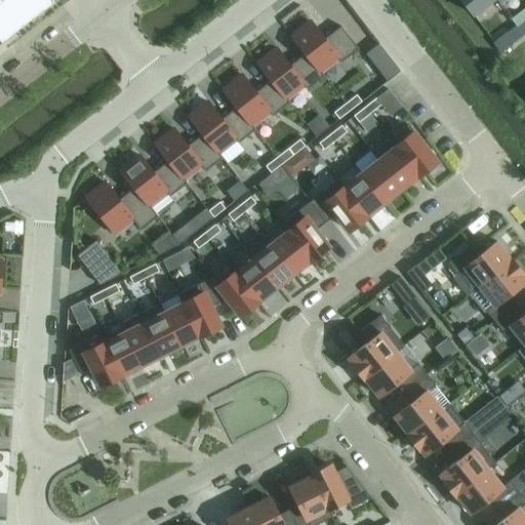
[(53,1),(52,0),(0,0),(0,38),(1,39),(30,17),(53,1)]
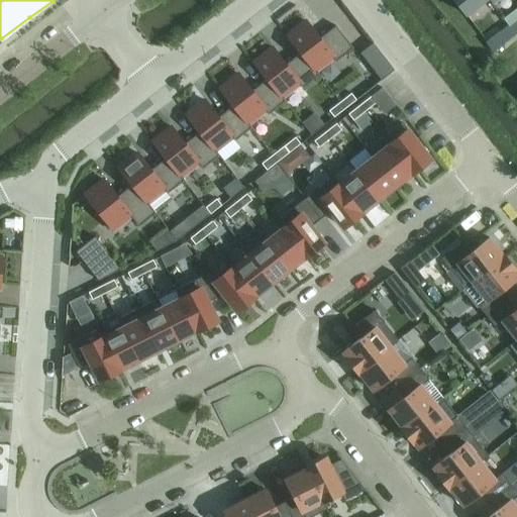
[(453,0),(466,14),(483,0),(453,0)]
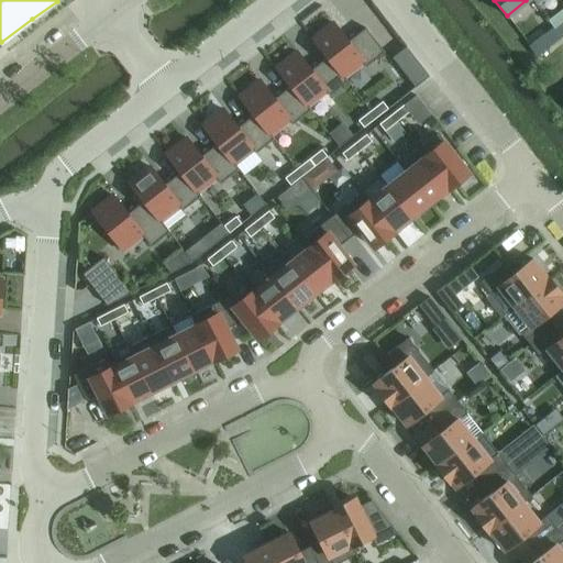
[(562,18),(552,28),(560,37),(562,34),(562,18)]
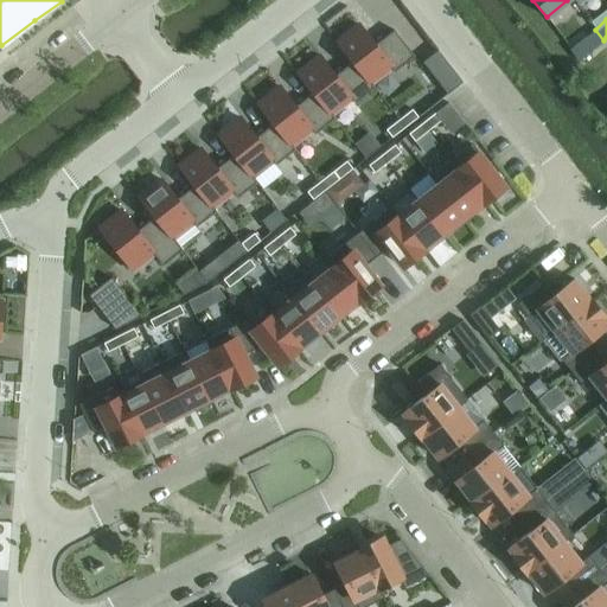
[(359,24),(337,42),(352,62),(370,83),(371,82),(390,66),(394,71),(414,56),(394,30),(375,44),(359,24)]
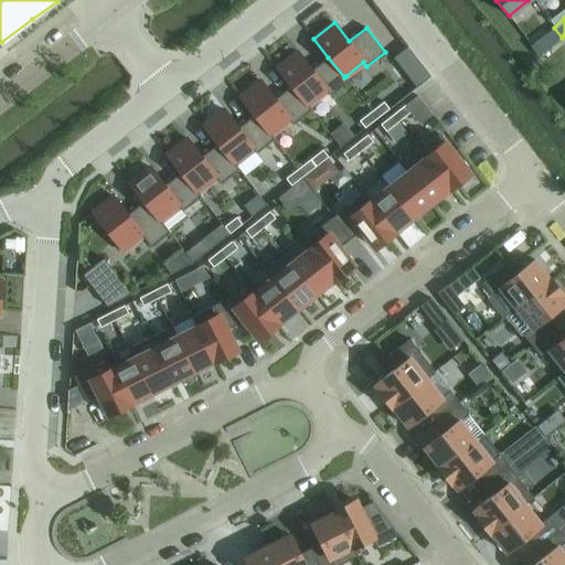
[(547,33),(531,45),(539,55),(554,43),(547,33)]
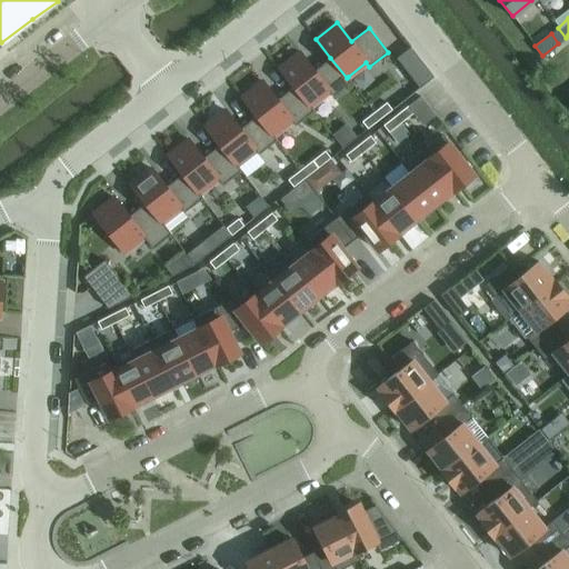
[(410,47),(396,58),(419,87),(432,76),(410,47)]
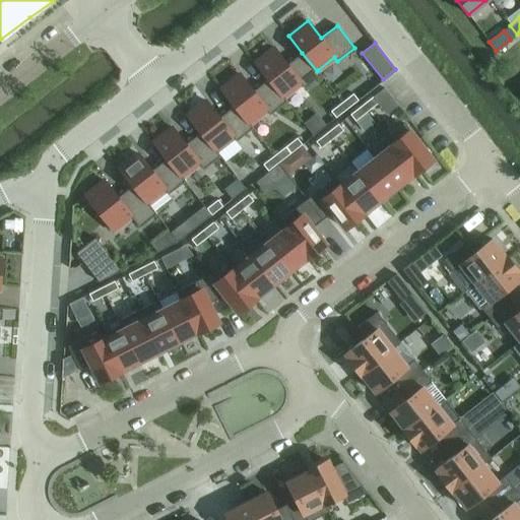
[(273,47),(255,62),(268,79),(282,98),(283,96),(301,83),(304,87),(319,75),(321,74),(318,70),(317,71),(302,53),(287,64),(273,47)]
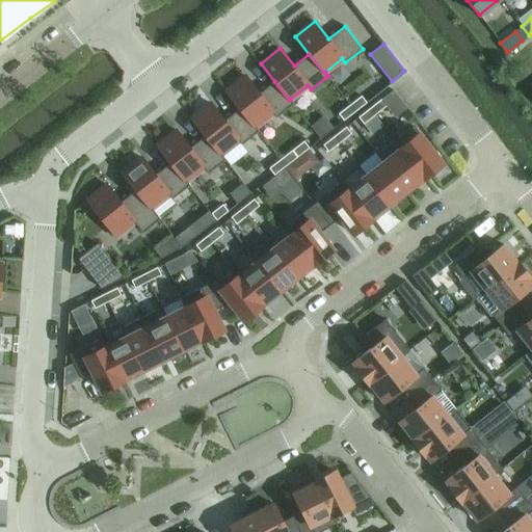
[(245,75),(225,90),(239,108),(255,127),(256,126),(272,113),(275,116),(292,104),(293,103),(290,99),(289,100),(274,81),(259,92),(245,75)]
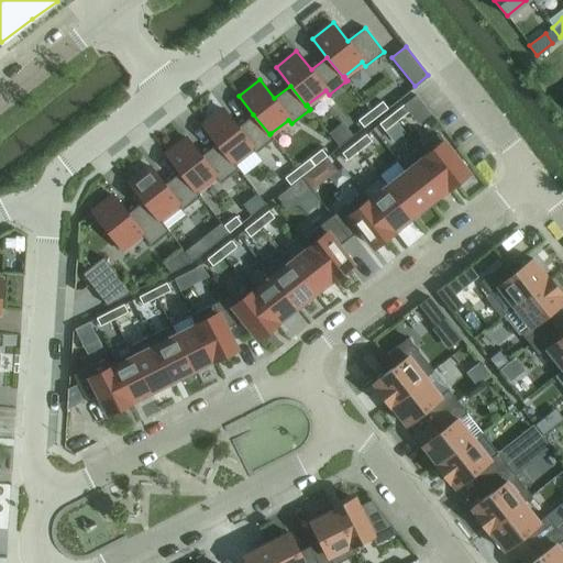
[(382,100),(370,110),(375,117),(387,108),(382,100)]
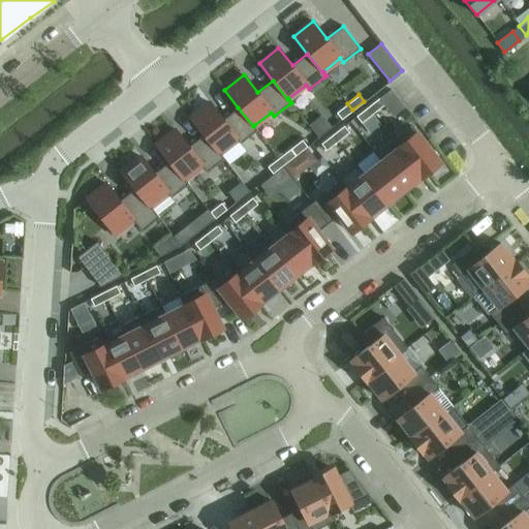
[(378,98),(368,106),(373,114),(384,104),(378,98)]
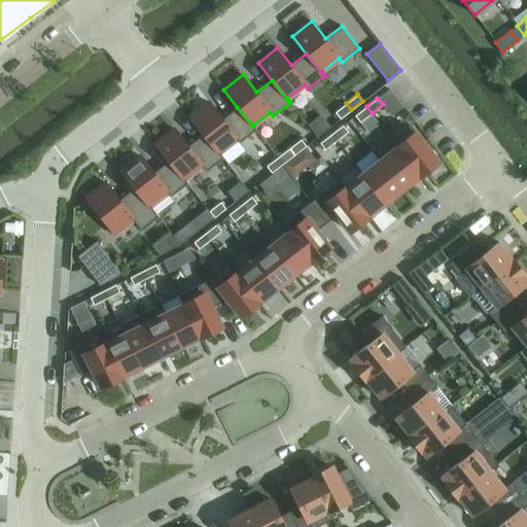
[(209,101),(189,116),(203,134),(218,152),(219,152),(236,139),(239,142),(255,130),(256,129),(253,125),(252,126),(237,107),(222,118),(209,101)]
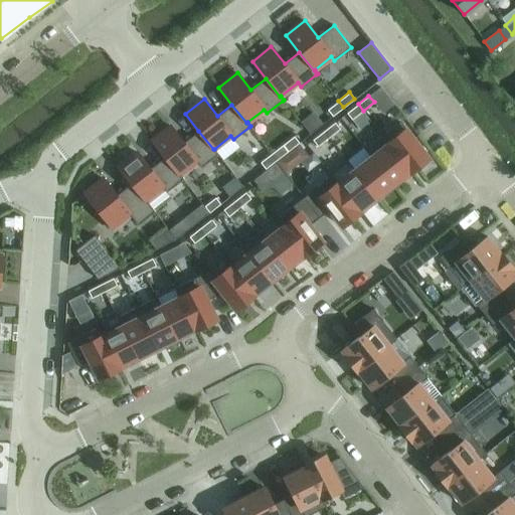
[(338,101),(327,109),(332,116),(343,107),(338,101)]
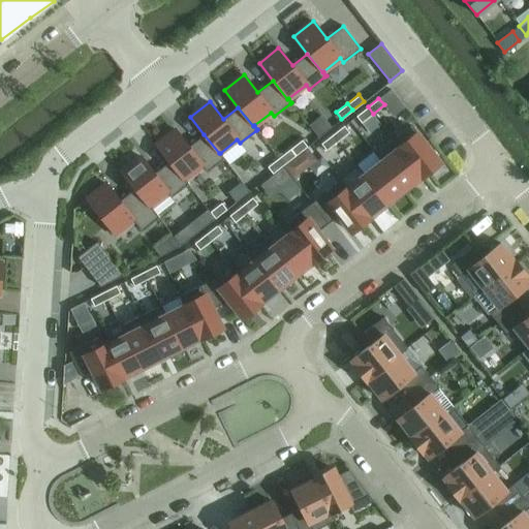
[(362,122),(373,114),(368,106),(356,116),(362,122)]
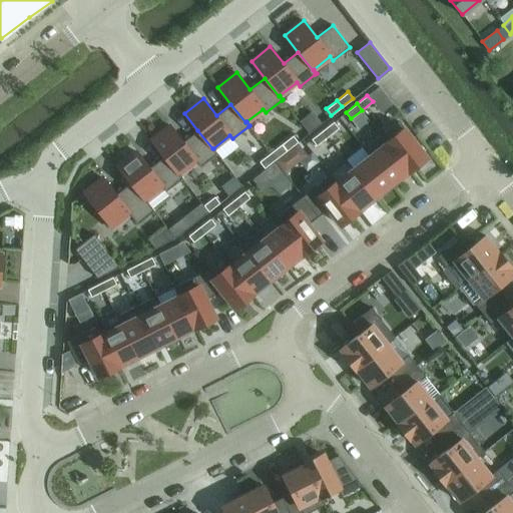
[(334,121),(323,130),(328,136),(339,128),(334,121)]
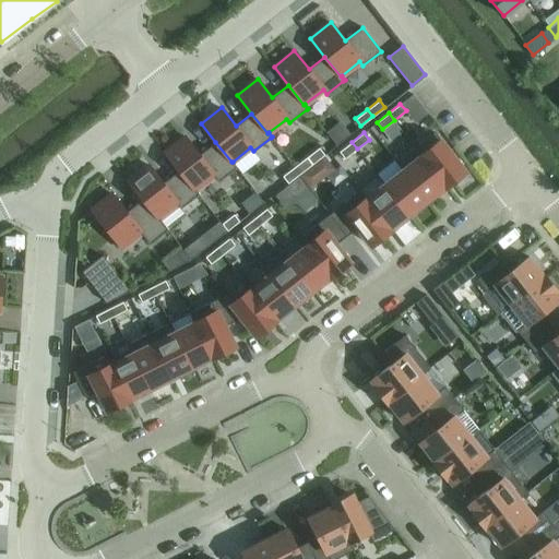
[(185,135),(164,152),(179,170),(194,191),(195,190),(214,176),(216,180),(234,166),(236,165),(233,162),(232,162),(215,142),(200,154),(185,135)]
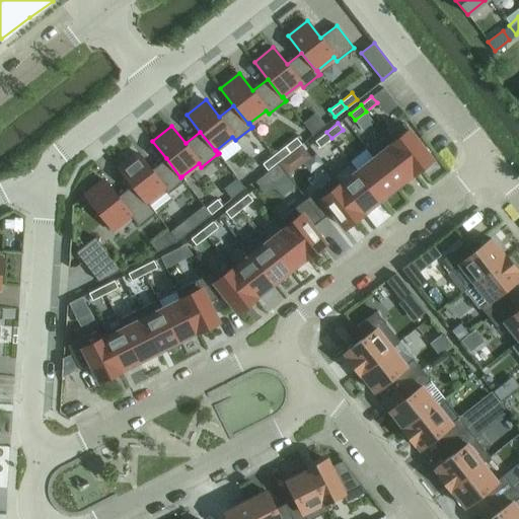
[(409,130),(391,143),(414,172),(432,158),(409,130)]
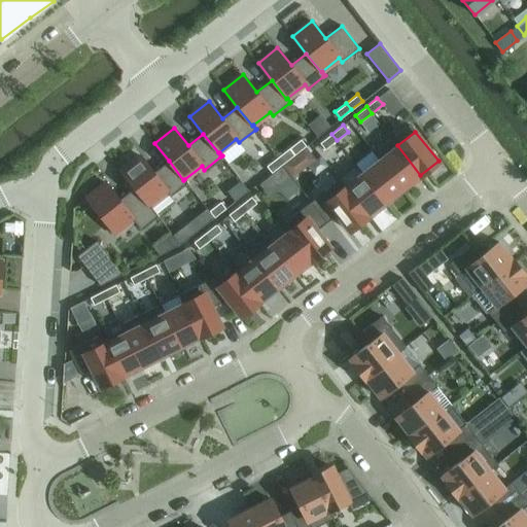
[(337,140),(331,134),(320,143),(325,149),(337,140)]
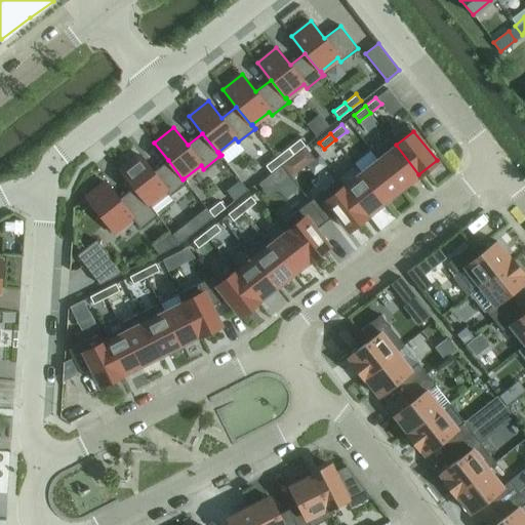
[(418,174),(396,145),(390,137),(371,152),(377,159),(400,189),(418,174)]
